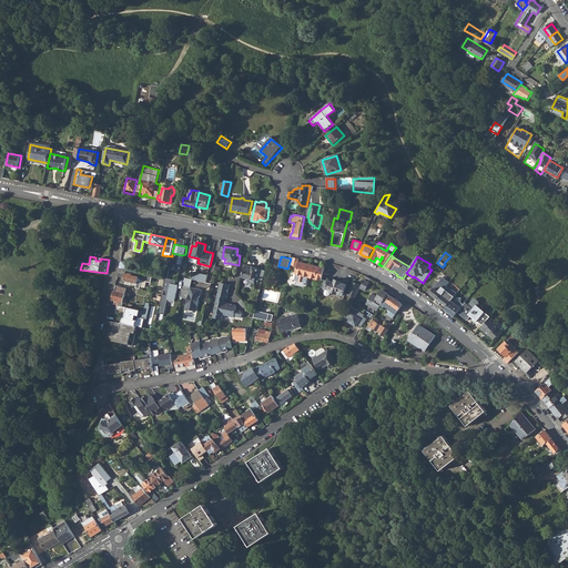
[(291,259),(288,265),(297,269),(296,274),(295,279),(297,281),(304,283),(307,282),(308,277),(322,281),(325,269),(298,262),(298,260),(291,257),(291,259)]
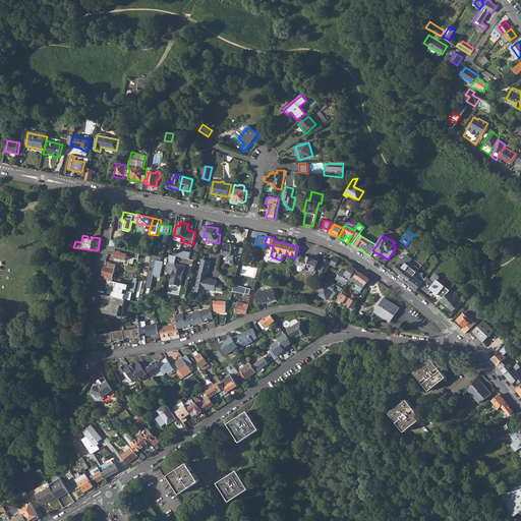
[(111,239),(109,246),(116,247),(120,248),(121,241),(111,239)]
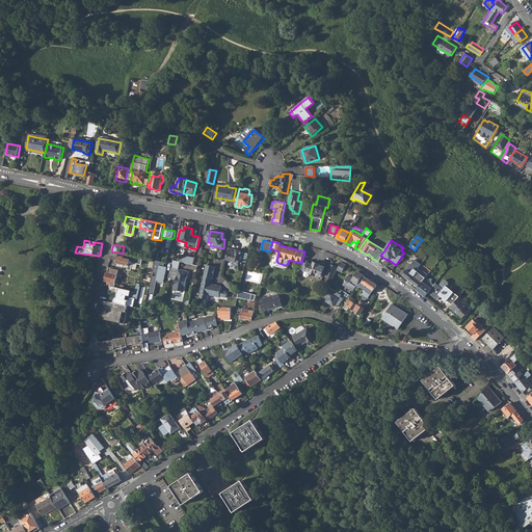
[(230,248),(228,260),(233,261),(233,263),(234,265),(237,266),(239,264),(239,263),(242,251),(230,248)]
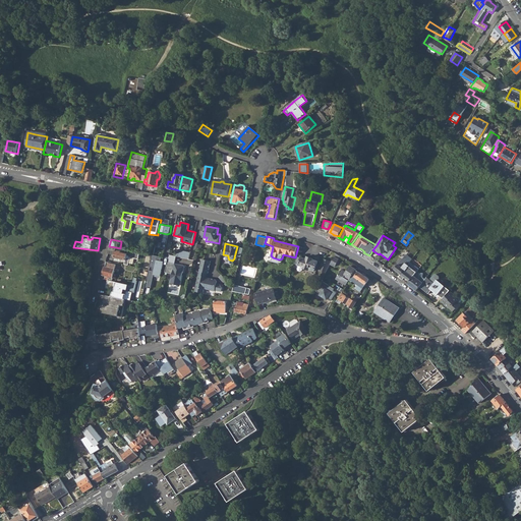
[(116,247),(109,246),(108,253),(115,254),(114,257),(125,259),(124,265),(128,266),(130,258),(138,261),(140,253),(126,249),(125,253),(121,252),(121,251),(118,250),(118,251),(116,251),(116,247)]
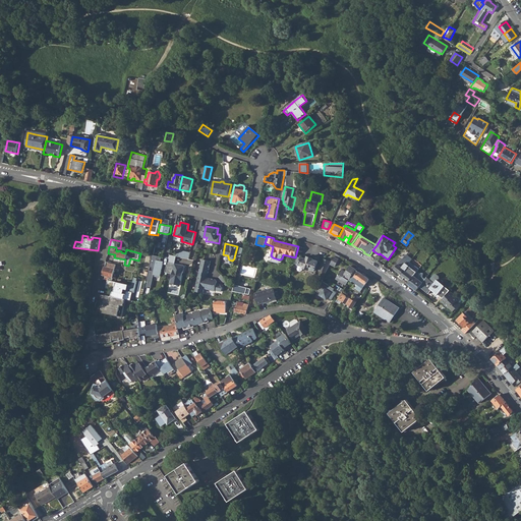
[(189,258),(191,252),(181,250),(179,251),(177,253),(177,254),(176,256),(189,258)]
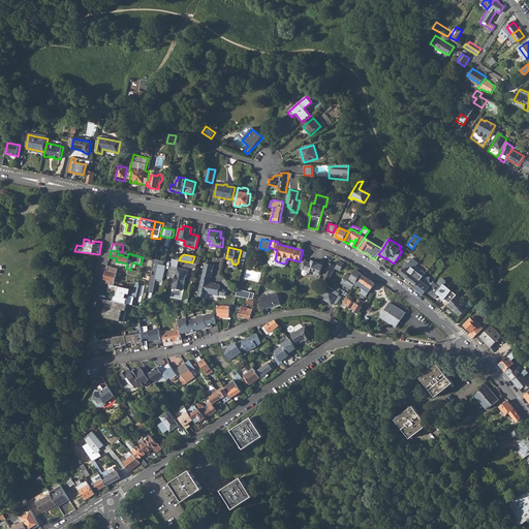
[(164,261),(155,259),(154,265),(151,279),(148,291),(155,292),(157,280),(164,282),(167,265),(163,265),(164,261)]
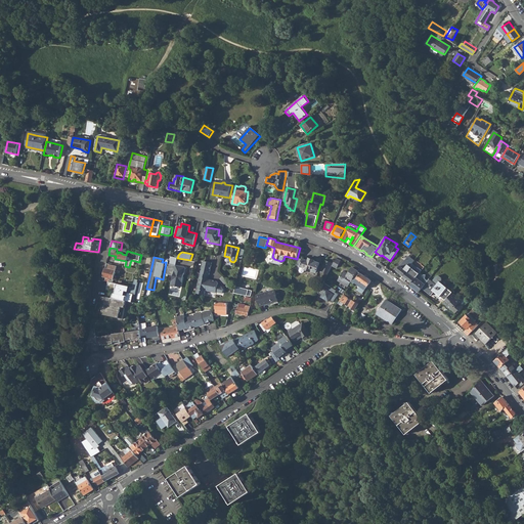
[(303,259),(300,270),(300,272),(303,273),(305,272),(306,269),(311,271),(312,270),(317,272),(320,263),(315,261),(315,260),(309,258),(308,261),(303,259)]
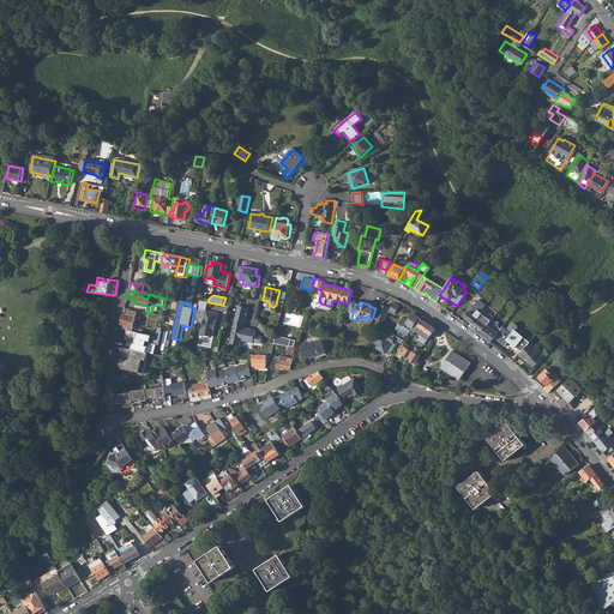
[(391,309),(390,312),(395,314),(399,305),(395,302),(391,309)]
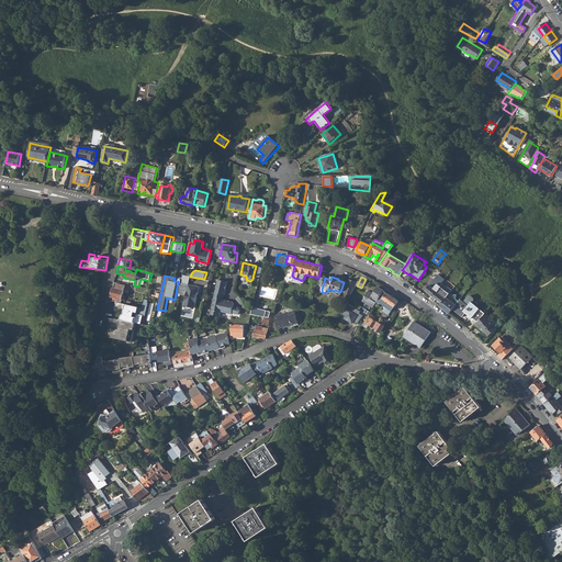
[(349,279),(345,292),(351,294),(357,285),(358,283),(349,279)]
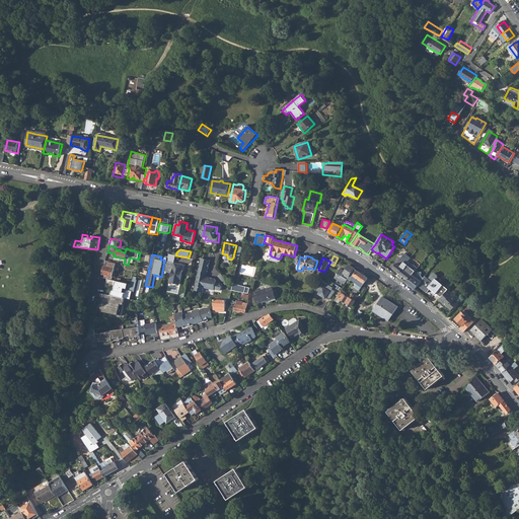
[(208,272),(210,260),(202,258),(199,271),(207,272),(208,272)]
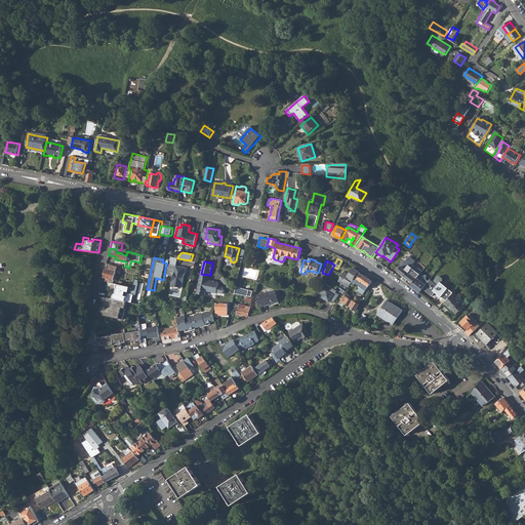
[(187,268),(169,264),(167,274),(174,276),(172,285),(183,287),(185,277),(184,277),(184,275),(186,275),(187,268)]
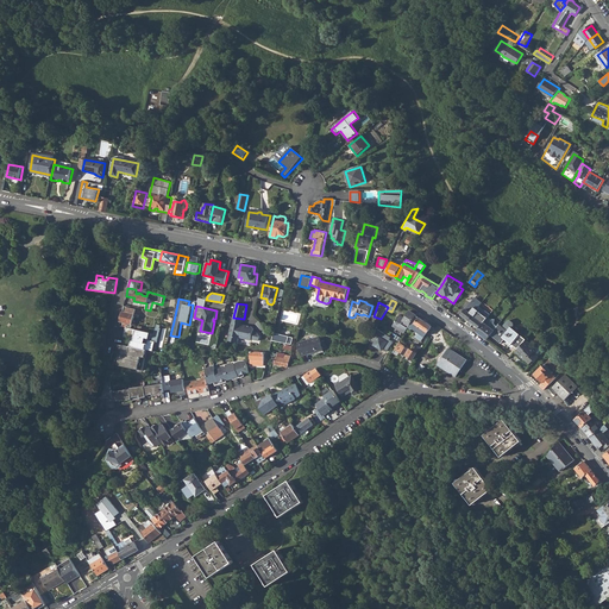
[(468,307),(462,314),(469,321),(473,315),(477,312),(472,308),(472,309),(470,313),(469,312),(471,309),(468,307)]
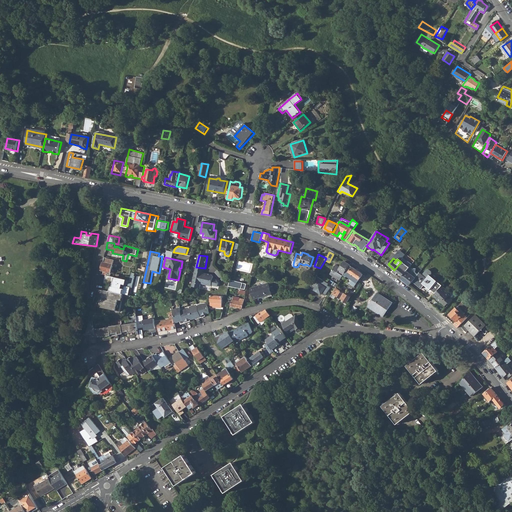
[(336,265),(332,272),(342,278),(343,275),(350,265),(344,261),(340,268),(336,265)]
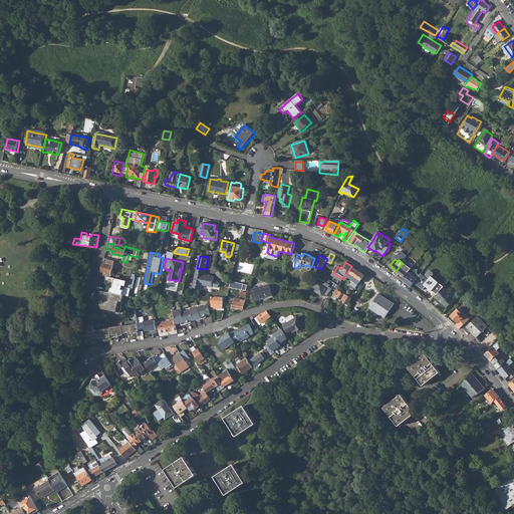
[(103,263),(101,272),(104,272),(104,276),(108,277),(108,273),(113,274),(114,271),(112,270),(113,267),(113,265),(105,263),(103,263)]
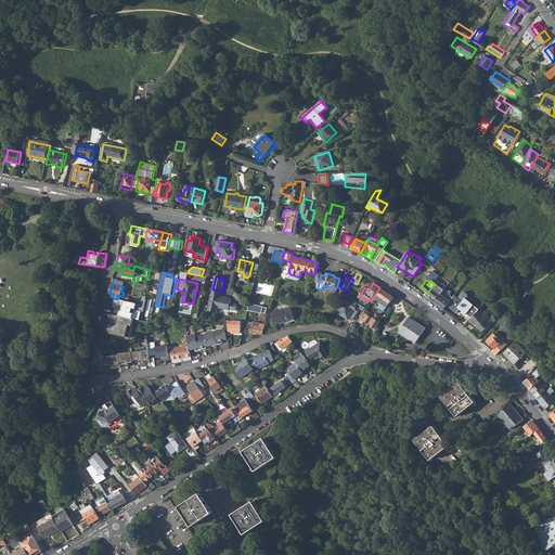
[(379,287),(372,298),(375,300),(376,299),(387,307),(394,297),(379,287)]
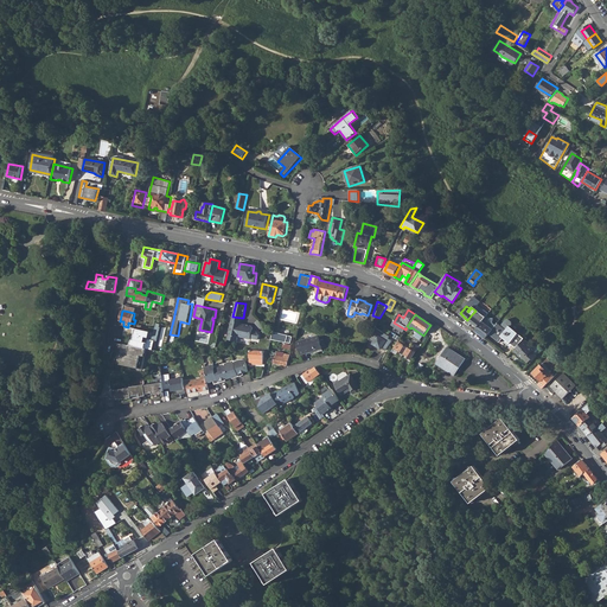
[(467,320),(477,327),(481,323),(475,318),(472,314),(467,320)]
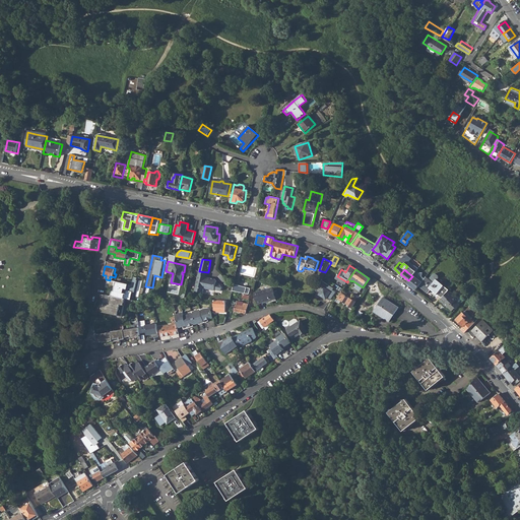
[(408,280),(407,283),(415,290),(419,286),(425,278),(423,276),(423,272),(415,272),(414,273),(412,276),(408,280)]
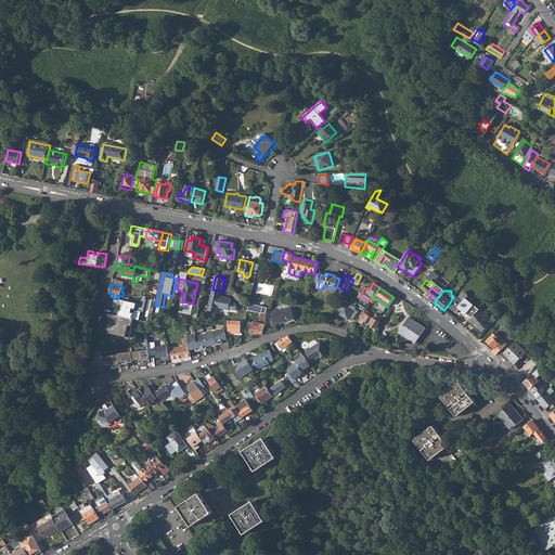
[(152,302),(147,322),(152,322),(155,306),(158,294),(154,293),(153,293),(152,302)]
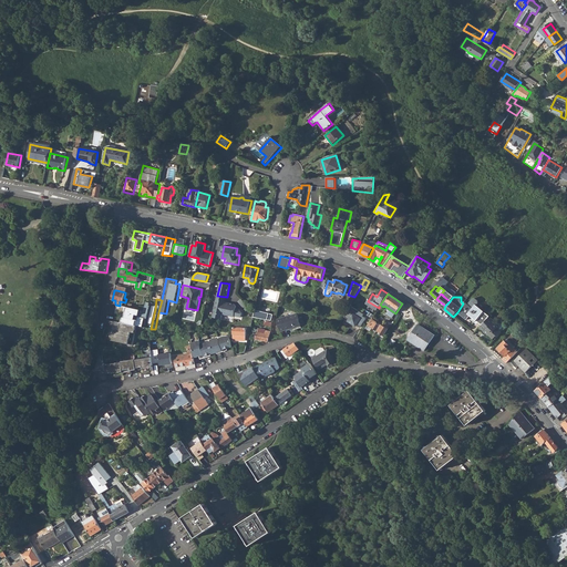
[(223,301),(217,299),(214,316),(222,318),(224,317),(224,313),(235,317),(236,316),(243,317),(243,312),(240,309),(237,308),(237,307),(236,305),(225,302),(224,302),(223,301)]
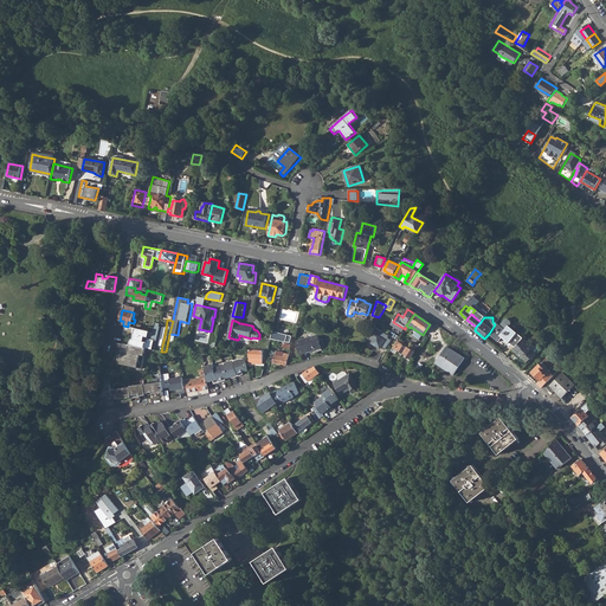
[(391,324),(403,331),(405,329),(393,322),(391,324)]
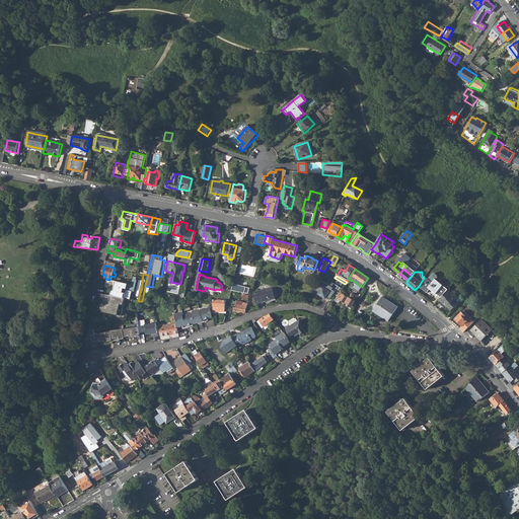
[(429,279),(426,276),(424,278),(419,286),(427,292),(429,291),(435,296),(437,294),(441,297),(448,290),(443,285),(435,279),(433,282),(429,279)]
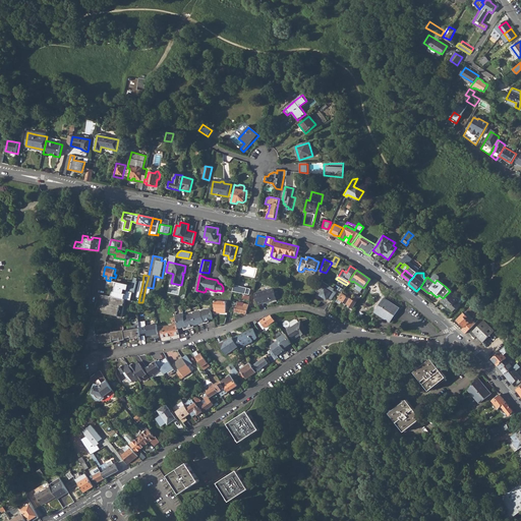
[(335,288),(323,281),(316,291),(321,293),(321,294),(324,297),(322,300),(329,305),(337,292),(334,290),(335,288)]
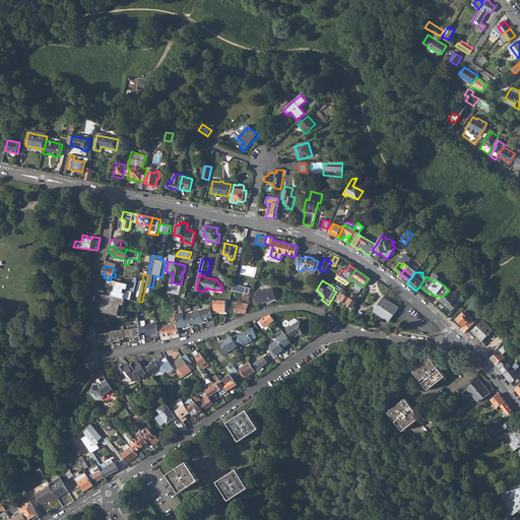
[(129,284),(116,281),(115,291),(113,290),(111,296),(125,298),(131,300),(133,291),(128,290),(129,284)]
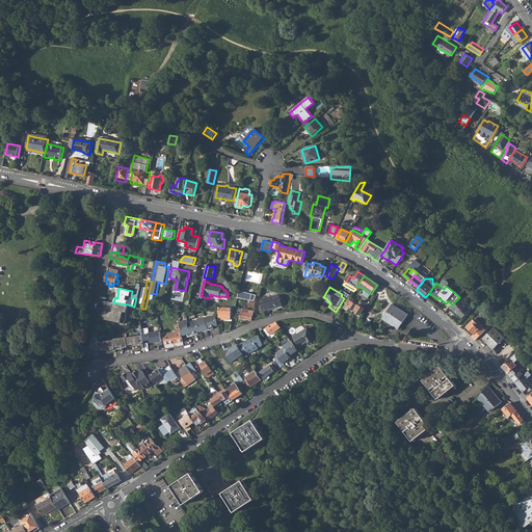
[(259,295),(240,291),(238,297),(258,300),(259,295)]
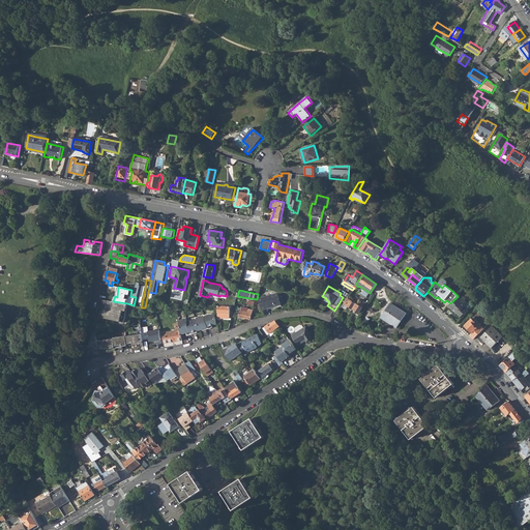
[(259,298),(263,310),(282,304),(278,293),(259,298)]
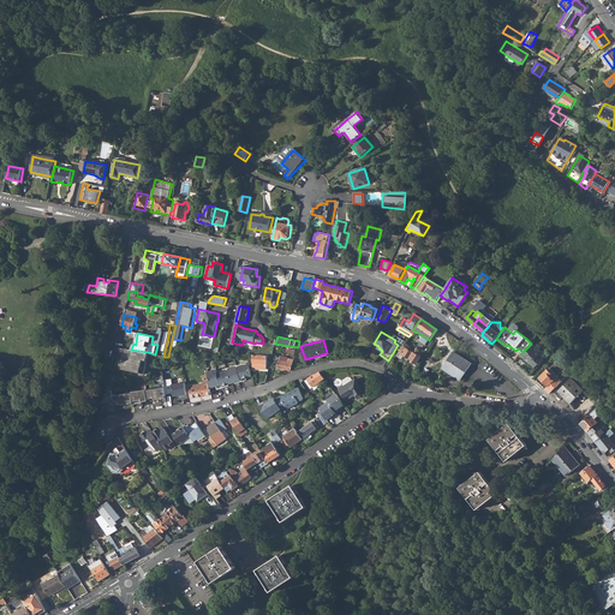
[(523,352),(520,356),(529,364),(535,369),(539,364),(539,365),(544,360),(539,356),(541,354),(535,348),(536,347),(531,344),(523,352)]
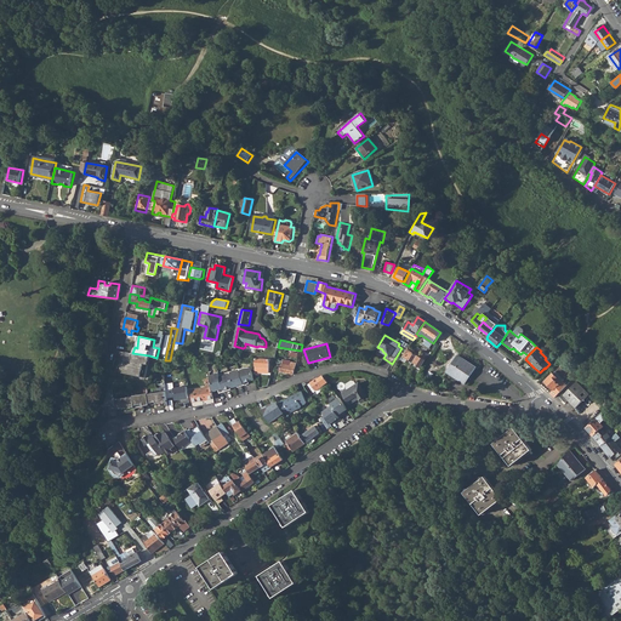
[(406,349),(400,359),(405,363),(408,359),(421,366),(426,360),(406,349)]
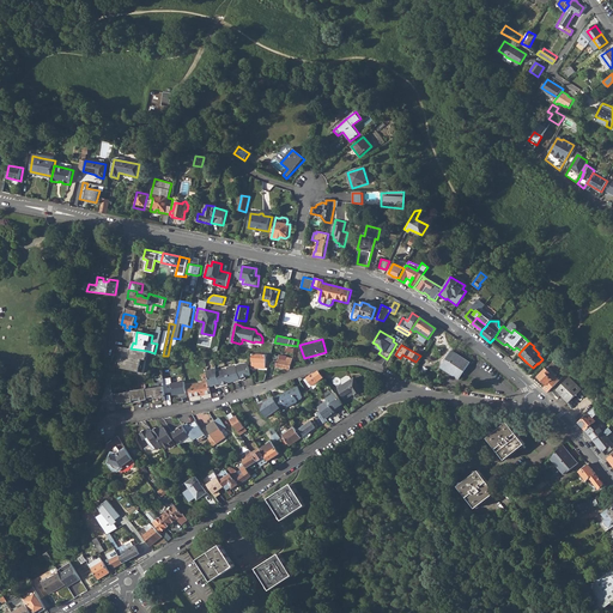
[(146,359),(147,351),(131,349),(129,356),(122,354),(120,368),(140,372),(143,358),(146,359)]
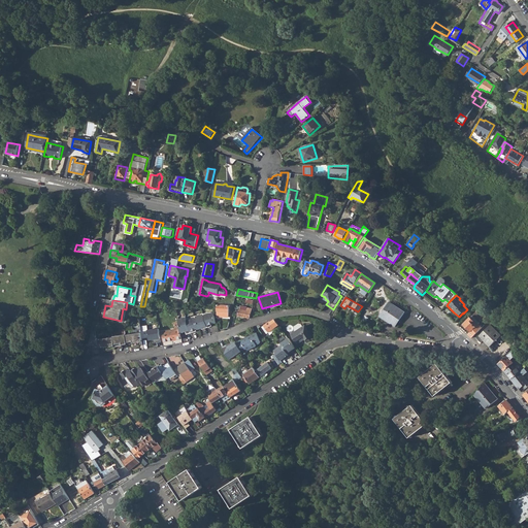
[(389,302),(380,317),(395,327),(399,321),(397,320),(402,310),(389,302)]
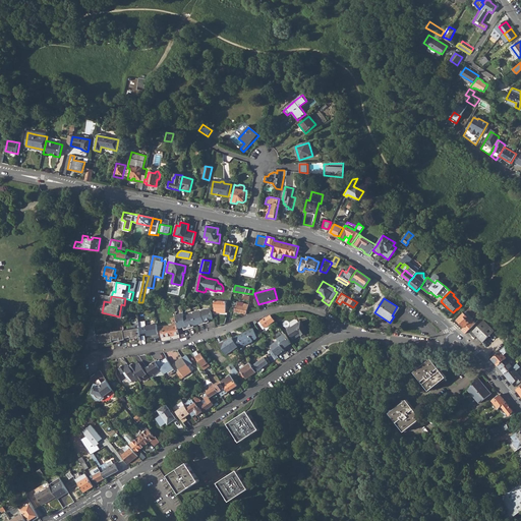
[(216,301),(215,312),(226,312),(227,301),(216,301)]
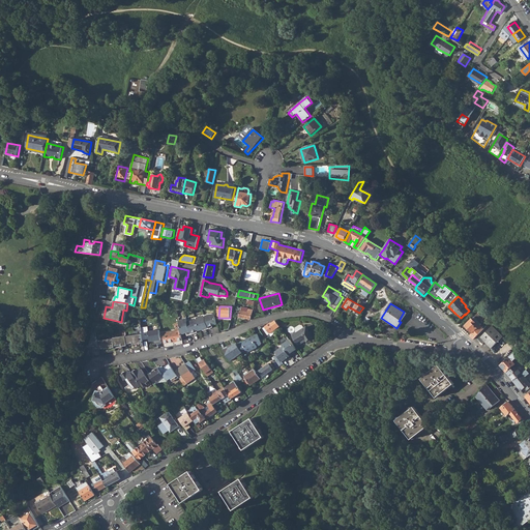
[(240,311),(239,317),(252,319),(254,311),(248,310),(248,307),(242,306),(241,311),(240,311)]
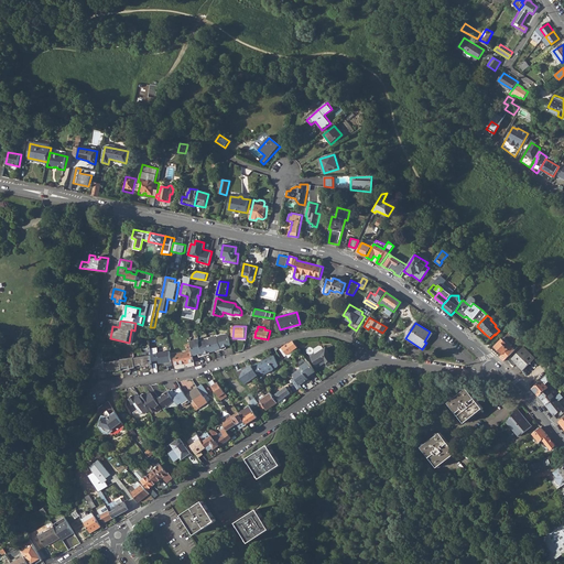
[(231,345),(231,342),(230,336),(229,333),(223,334),(217,336),(223,349),(226,348),(226,346),(231,345)]
